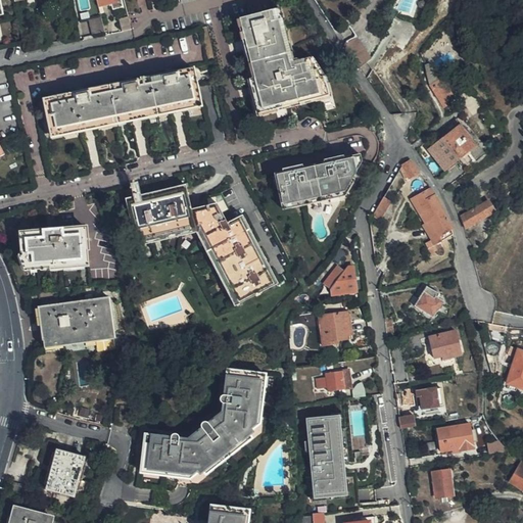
[(0,0),(0,19),(9,18),(4,0),(0,0)]
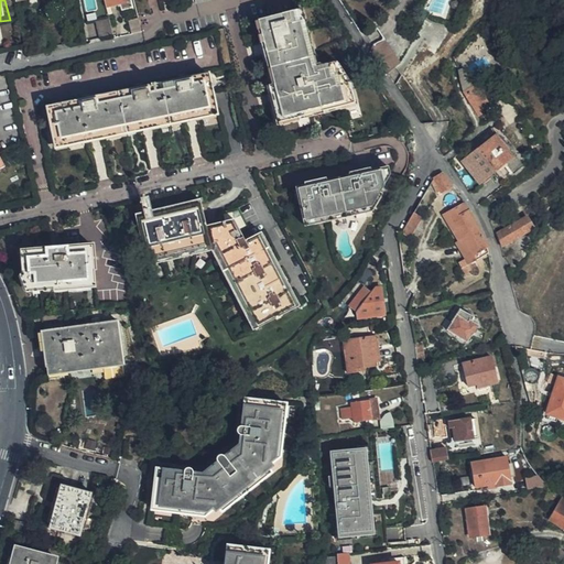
[(337,78),(334,65),(322,67),(318,65),(314,66),(314,69),(311,71),(296,13),(257,22),(272,85),(267,86),(275,121),(293,117),(294,119),(308,116),(308,114),(318,111),(318,112),(349,106),(347,96),(349,95),(346,86),(344,86),(342,77),(337,78)]
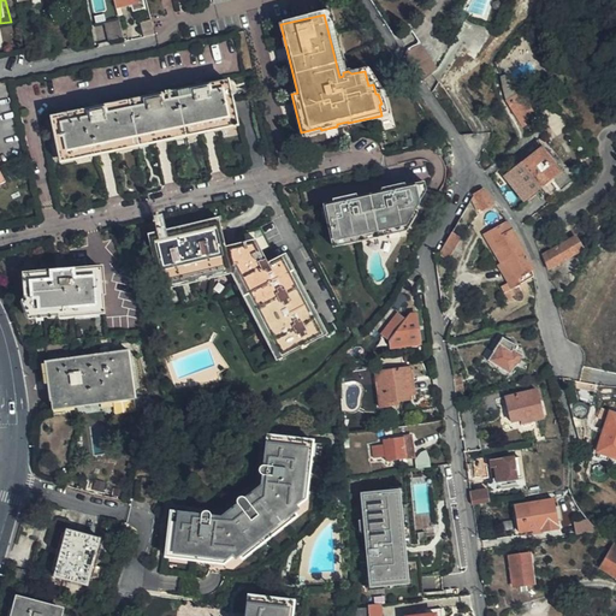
[(154,36),(150,19),(140,22),(143,39),(154,36)]
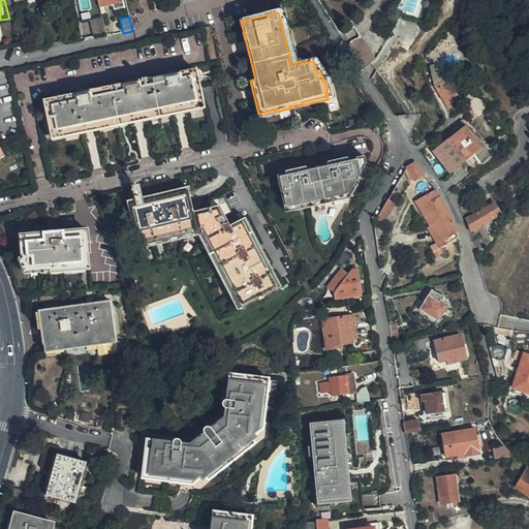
[(91,31),(105,29),(103,18),(89,20),(91,31)]
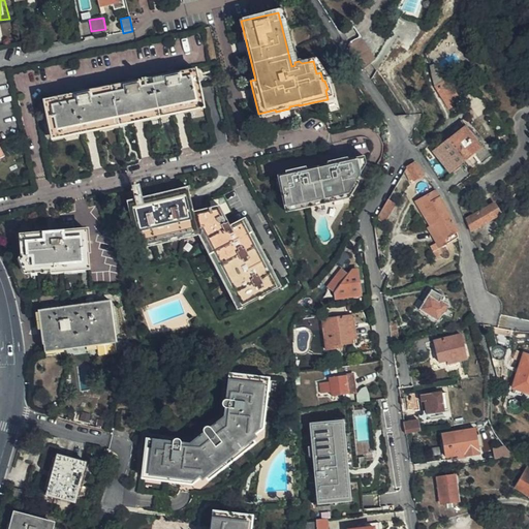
[(360,38),(346,48),(350,52),(361,68),(373,60),(360,38)]
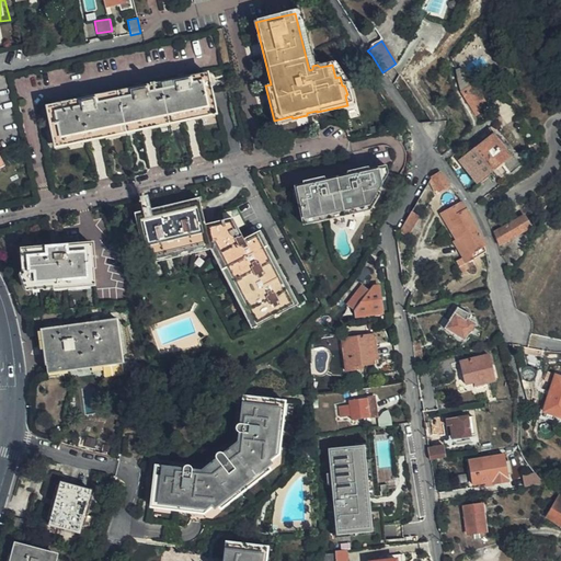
[(494,68),(489,59),(483,63),(485,67),(480,70),(483,76),(494,68)]
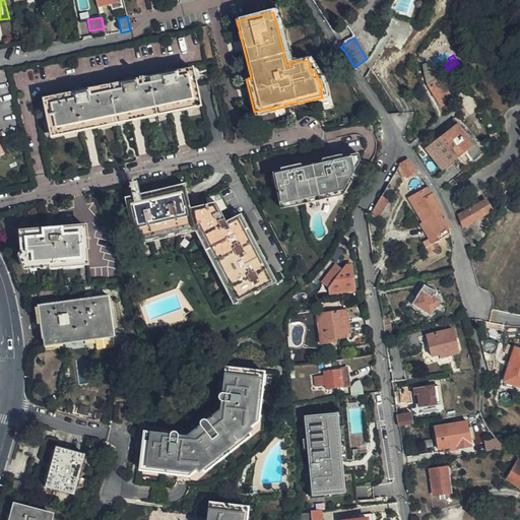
[(200,106),(193,70),(46,99),(53,134),(88,127),(136,118),(176,110),(200,106)]
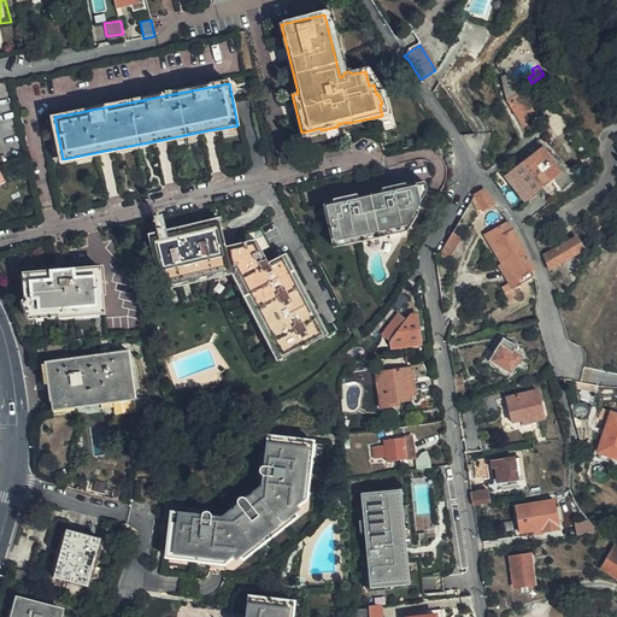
[(538,116),(519,89),(504,100),(521,128),(538,116)]
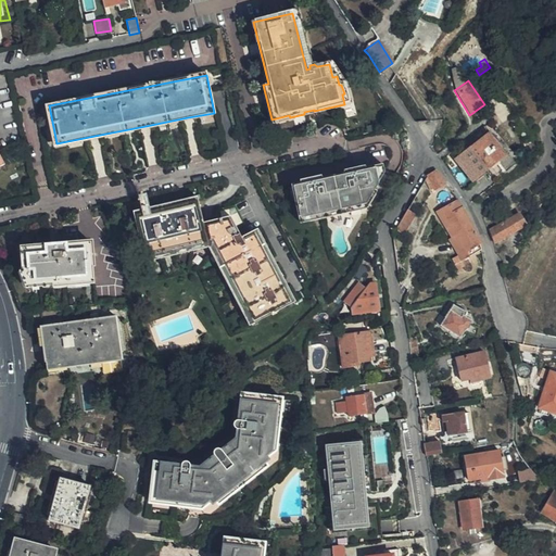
[(468,146),(490,171),(496,177),(504,172),(507,175),(521,162),(490,130),(479,138),(471,144),(468,146)]
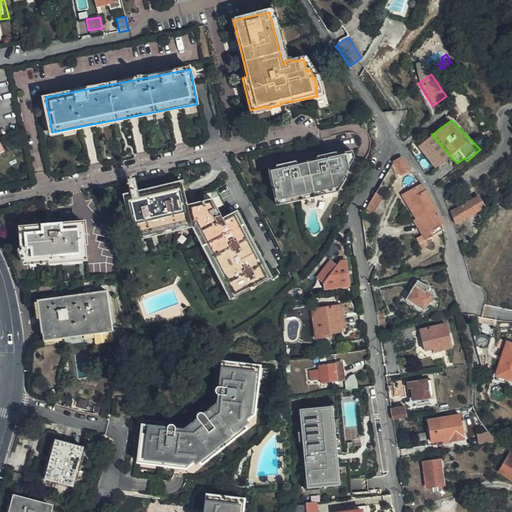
[(437,168),(451,157),(431,134),(417,146),(437,168)]
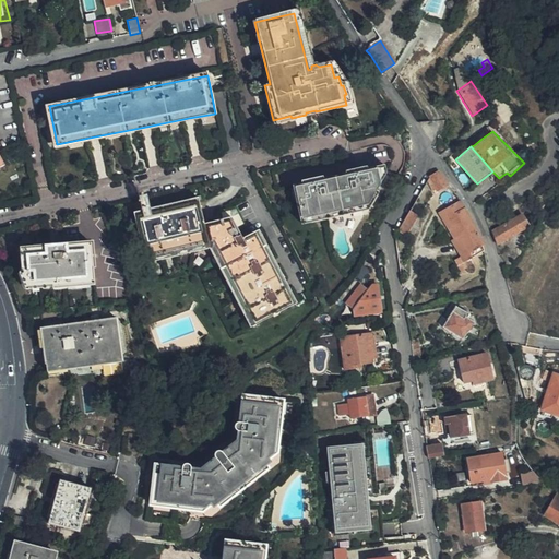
[(365,206),(385,177),(383,168),(360,171),(359,169),(354,170),(348,171),(349,174),(316,180),(316,178),(310,179),(305,180),(305,182),(292,185),(299,221),(308,218),(308,217),(331,213),(331,215),(349,211),(348,209),(365,206)]
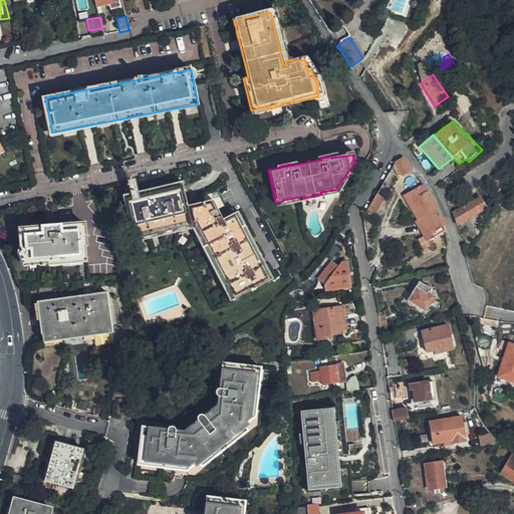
[(412,170),(403,157),(394,163),(401,175),(402,176),(412,170)]
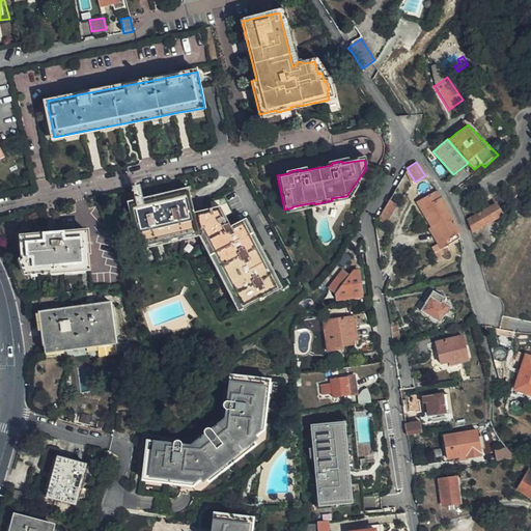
[(414,180),(407,168),(404,171),(411,183),(414,180)]
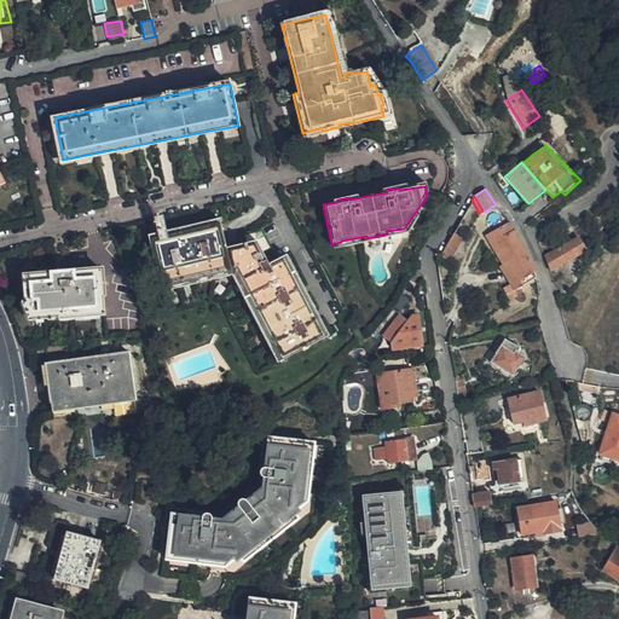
[(324,339),(282,258),(267,265),(255,241),(225,248),(219,223),(209,225),(166,235),(148,239),(157,283),(236,266),(284,359),(324,339)]
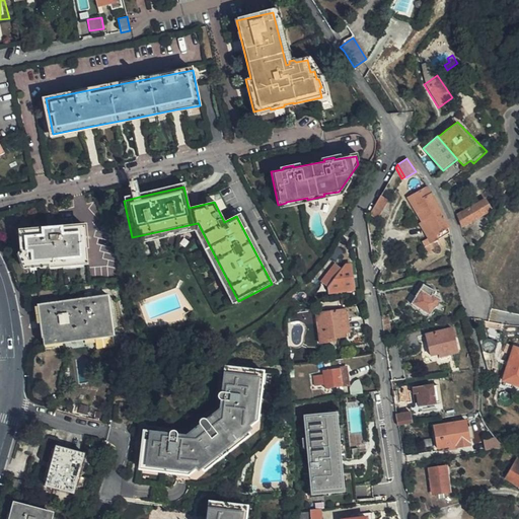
[(443,237),(448,234),(445,221),(429,192),(426,188),(415,195),(409,199),(413,205),(423,223),(425,221),(433,235),(440,232),(443,237)]
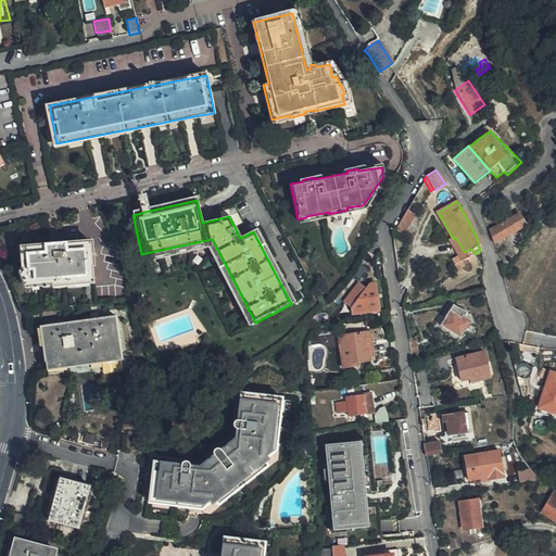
[(415,214),(406,210),(399,225),(396,229),(405,234),(415,214)]
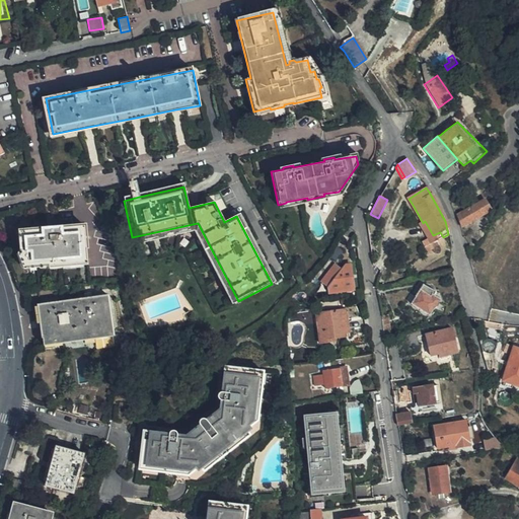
[(485,200),(456,216),(460,227),(491,211),(485,200)]
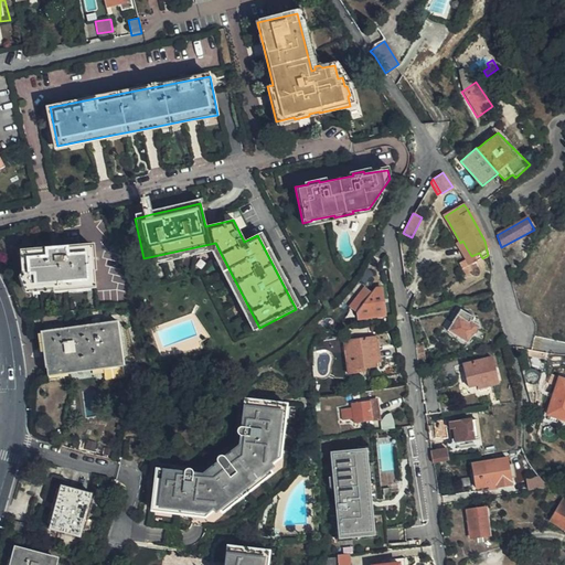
[(457,244),(465,259),(468,265),(475,262),(471,256),(462,241),(460,243),(457,244)]
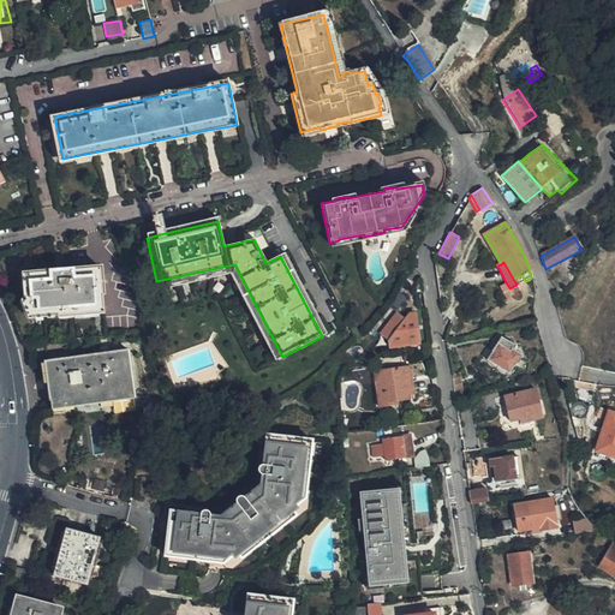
[(22,272),(25,315),(102,309),(99,266),(22,272)]
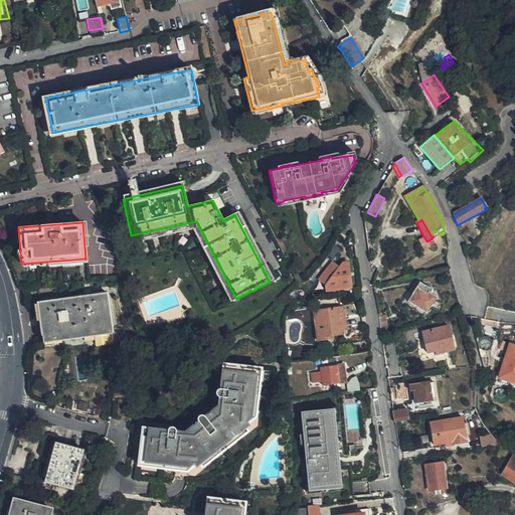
[(437,230),(430,233),(433,238),(440,235),(437,230)]
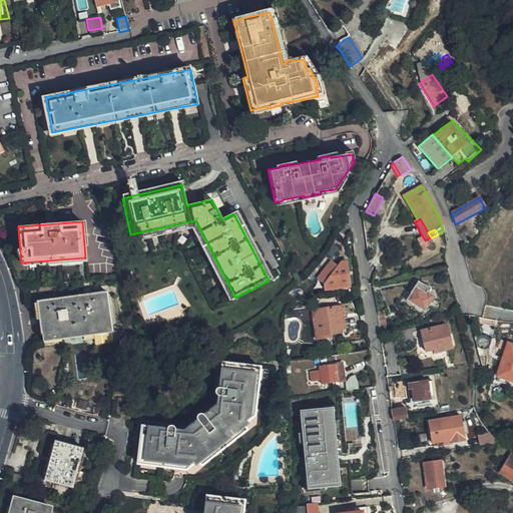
[(422,235),(415,239),(417,245),(422,242),(425,240),(422,235)]
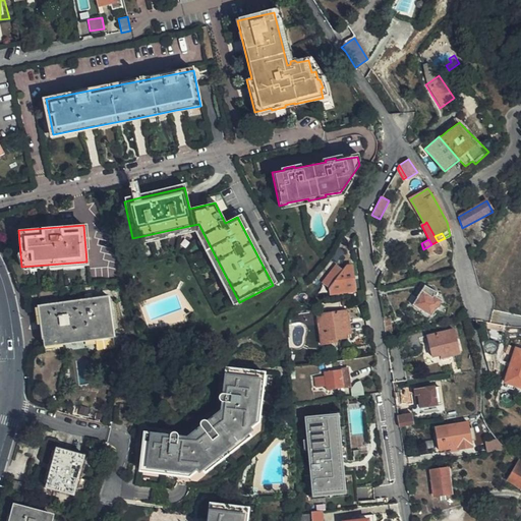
[(353,290),(350,266),(344,266),(336,277),(331,274),(323,284),(329,288),(329,294),(353,290)]
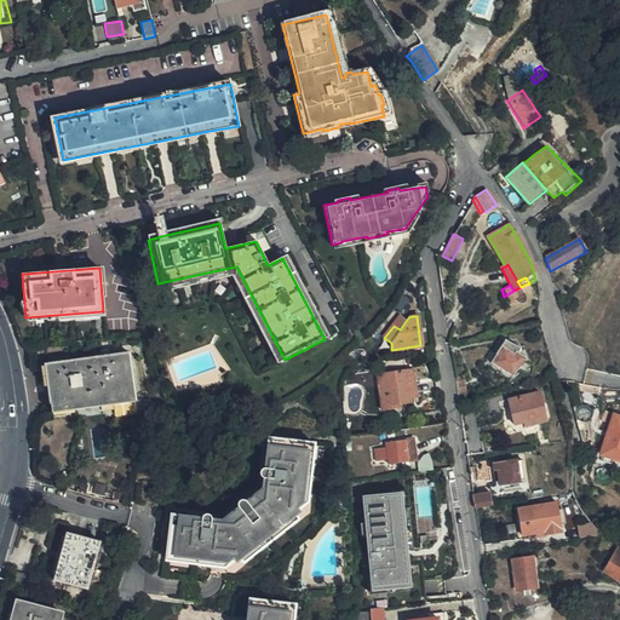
[(518,368),(524,360),(515,351),(512,354),(499,345),(489,362),(510,377),(516,368),(518,368)]
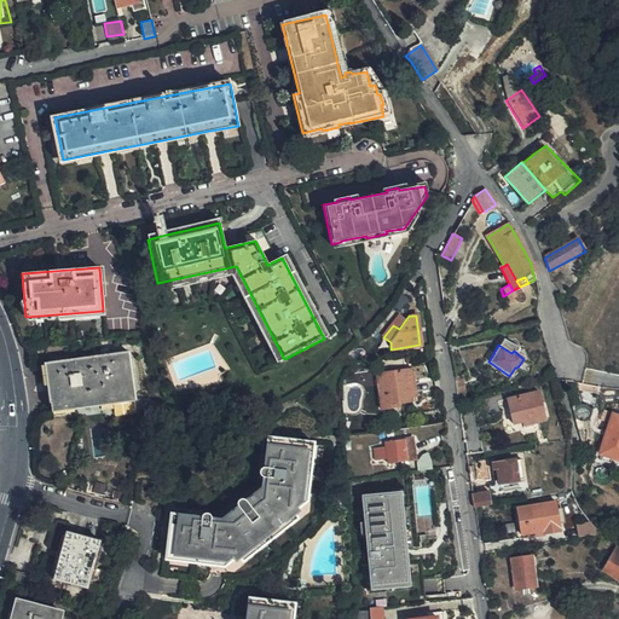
[(136,399),(128,351),(46,363),(52,411),(136,399)]
